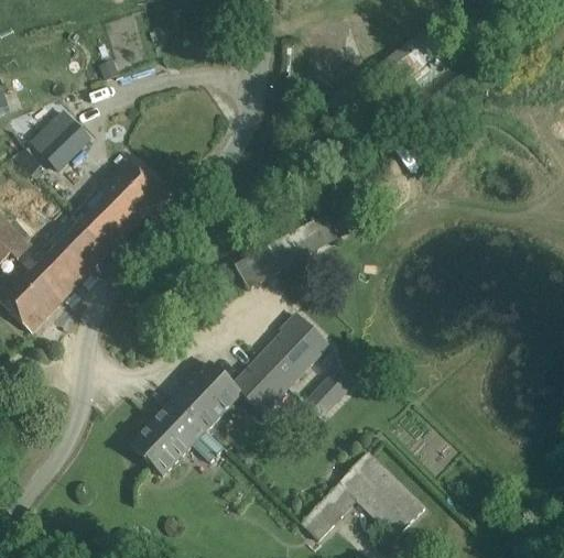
[(32,140),(58,168),(89,138),(63,110),(32,140)]
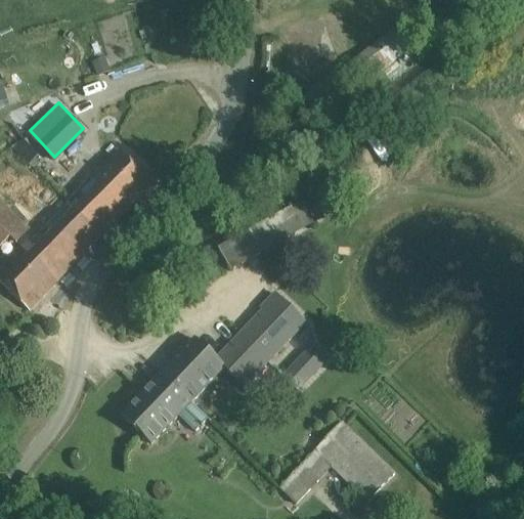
[(67,198),(100,233),(155,178),(119,143),(67,198)]
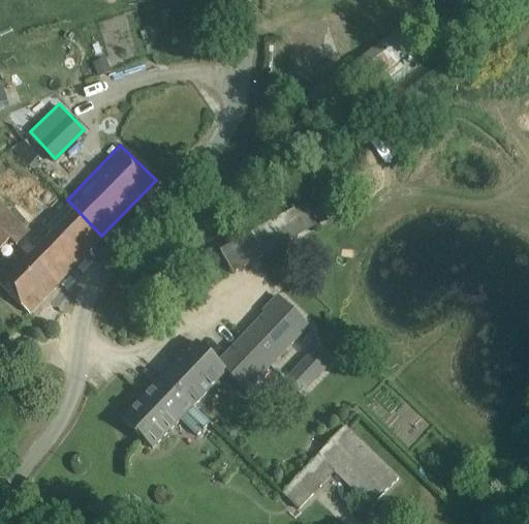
[(101,236),(67,199),(34,233),(0,199),(0,245),(9,236),(21,246),(0,268),(0,282),(29,310),(101,236)]
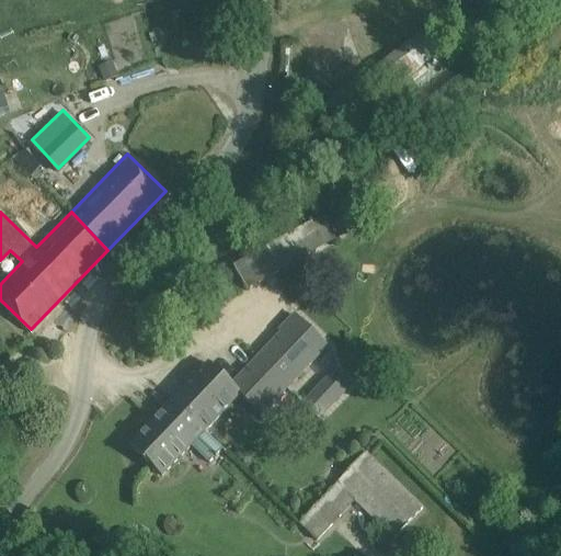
[(249,282),(293,257),(284,242),(240,268),(249,282)]
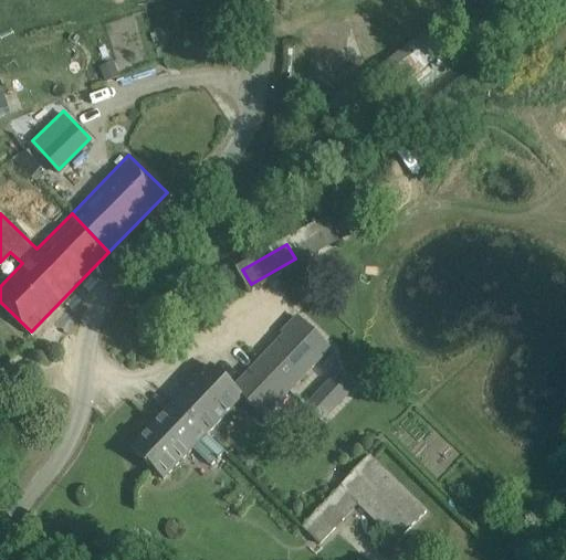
[(211,362),(175,400),(207,430),(242,393),(264,414),(331,345),(300,315),(234,383),(211,362)]
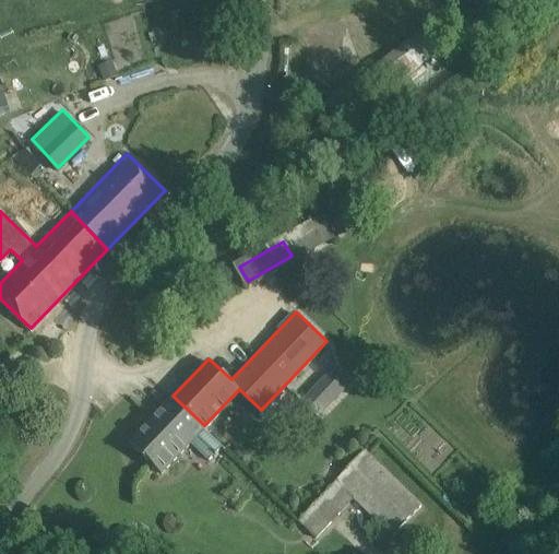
[(304,398),(318,412),(333,396),(334,396),(337,392),(337,391),(341,388),(334,382),(335,381),(333,380),(332,380),(326,375),(323,377),(322,377),(311,389),(312,389),(304,398)]
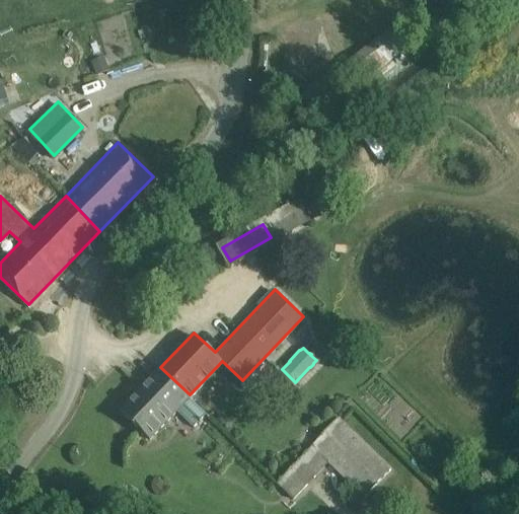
[(189,396),(190,394),(160,367),(121,409),(150,437),(177,409),(194,424),(205,412),(189,396)]
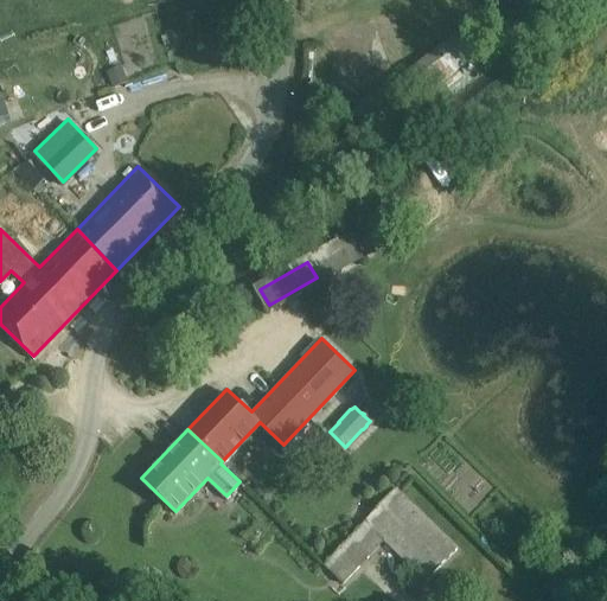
[(396,486),(365,518),(324,561),(344,580),(385,537),(427,576),(457,544),(396,486)]
